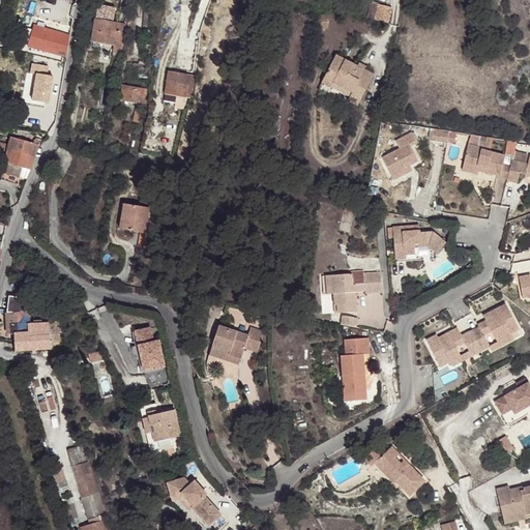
[(54,1),(50,0),(38,0),(35,11),(50,15),(54,1)]
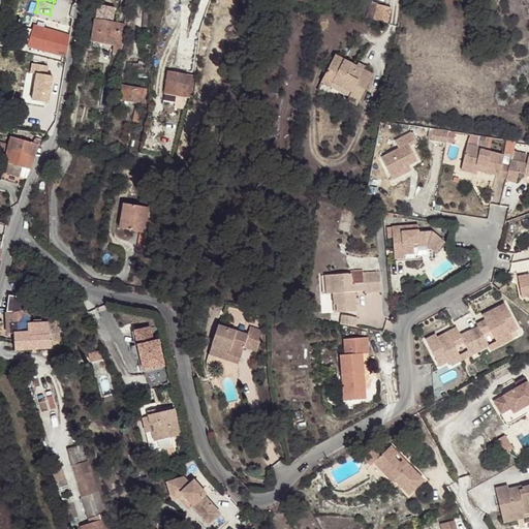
[(148,26),(150,1),(143,0),(141,0),(141,25),(148,26)]
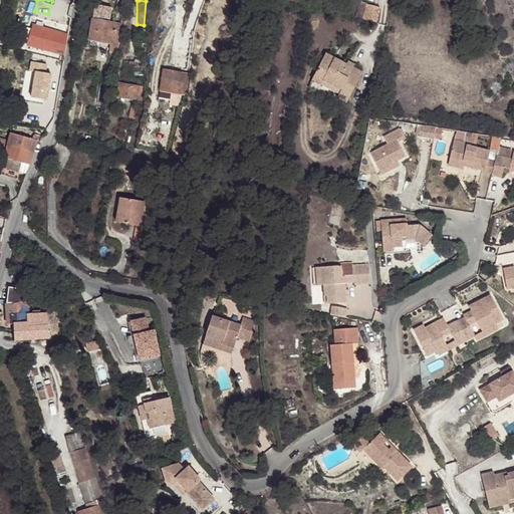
[(362,19),(376,22),(379,7),(366,3),(362,19)]
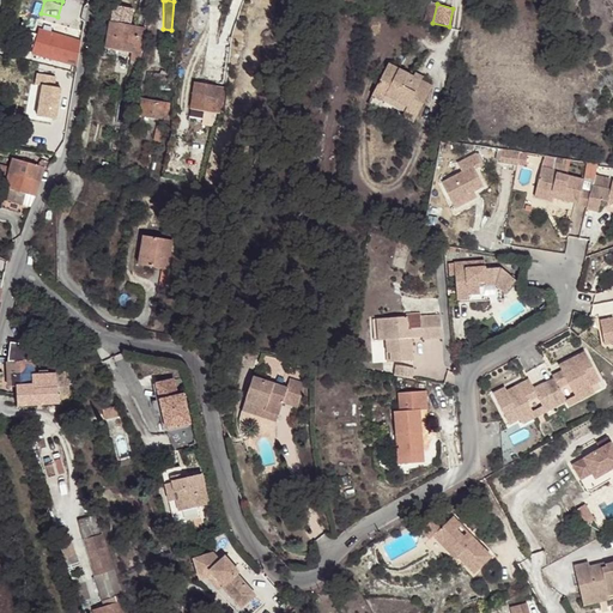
[(134,50),(138,26),(113,22),(111,22),(110,24),(107,46),(132,50),(134,50)]
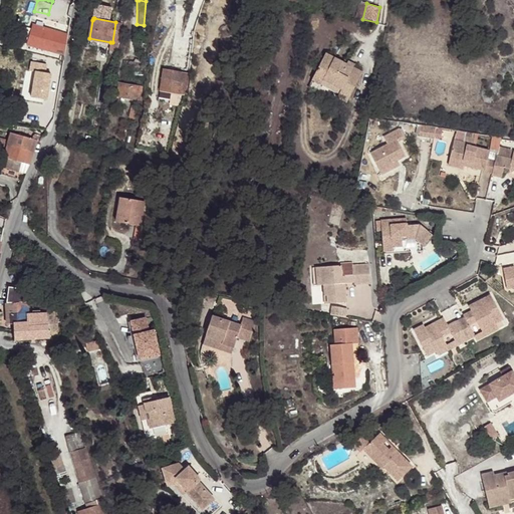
[(115,49),(119,22),(115,22),(112,42),(110,42),(109,46),(109,48),(115,49)]
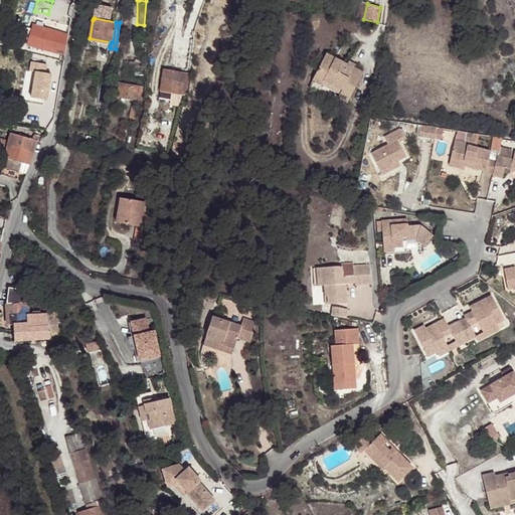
[(64,48),(66,39),(50,35),(51,30),(35,26),(31,43),(30,45),(35,46),(46,49),(48,45),(64,48)]
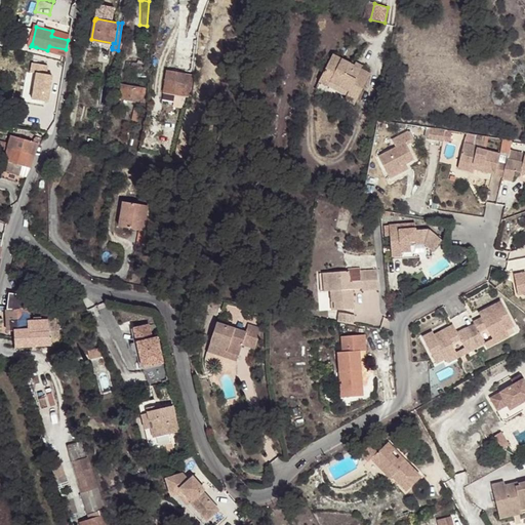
[(200,47),(202,34),(194,32),(192,44),(200,47)]
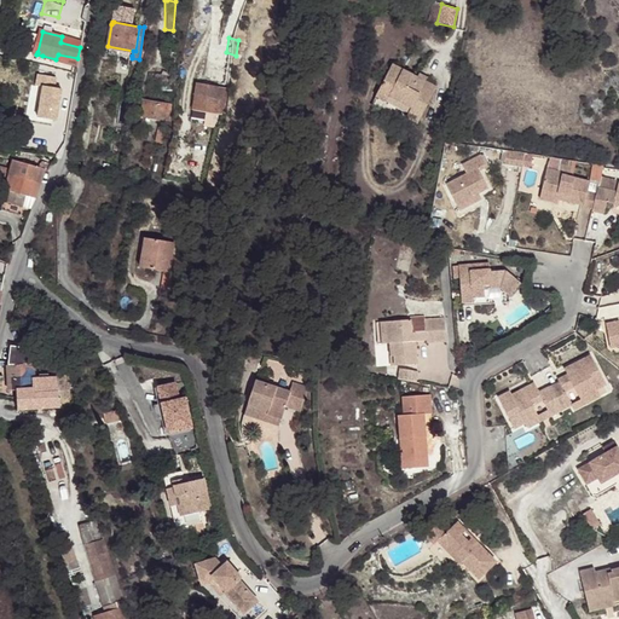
[(106,51),(132,56),(133,51),(108,46),(106,51)]
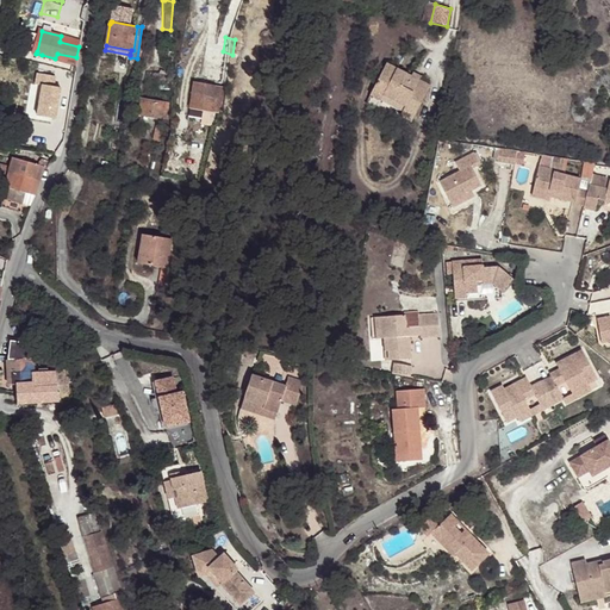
[(39,62),(42,55),(36,54),(37,51),(32,51),(31,60),(39,62)]
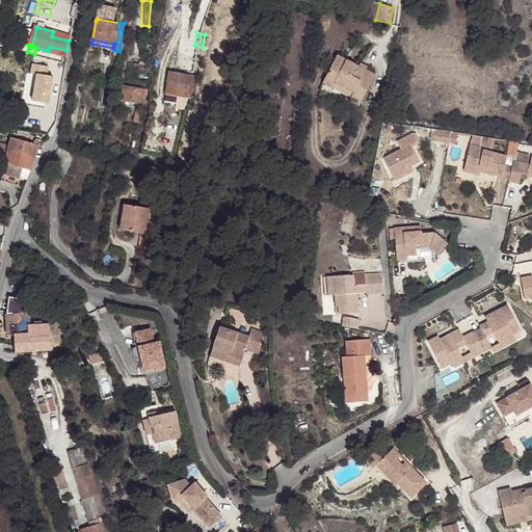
[(187,61),(186,69),(195,71),(197,71),(201,54),(189,52),(187,61)]
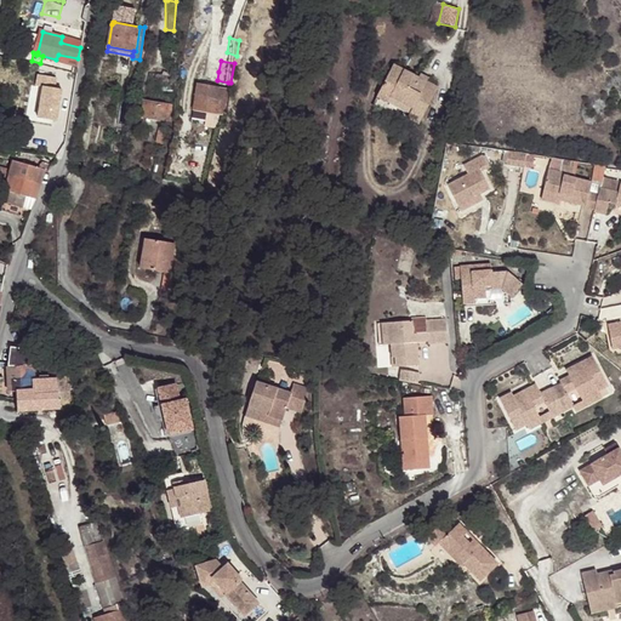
[(436,87),(392,64),(376,96),(420,119),(436,87)]
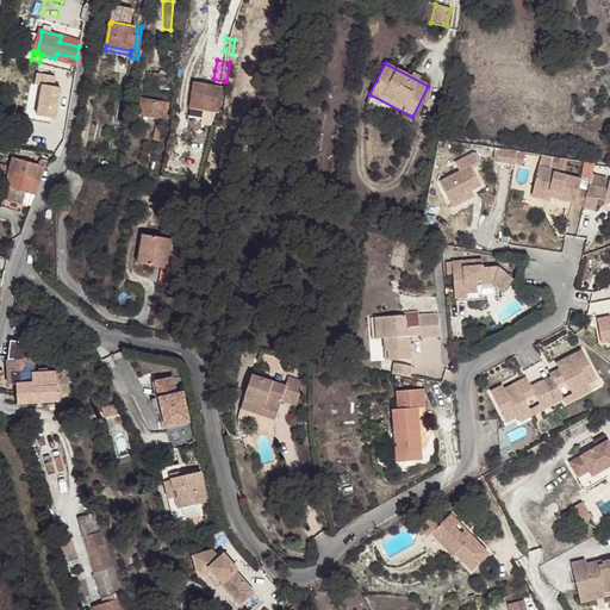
[(194,81),(190,107),(219,112),(224,87),(194,81)]
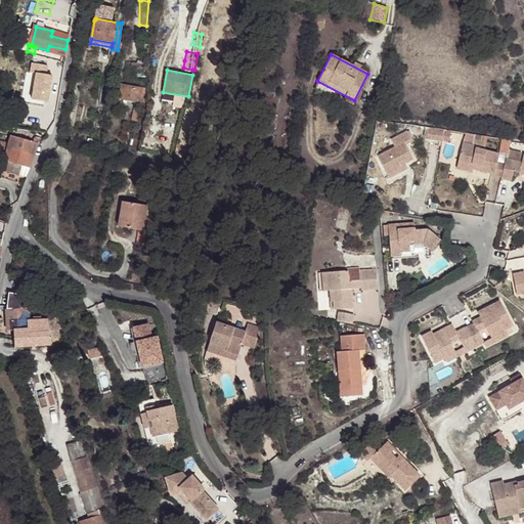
[(122,85),(120,96),(140,100),(142,89),(122,85)]
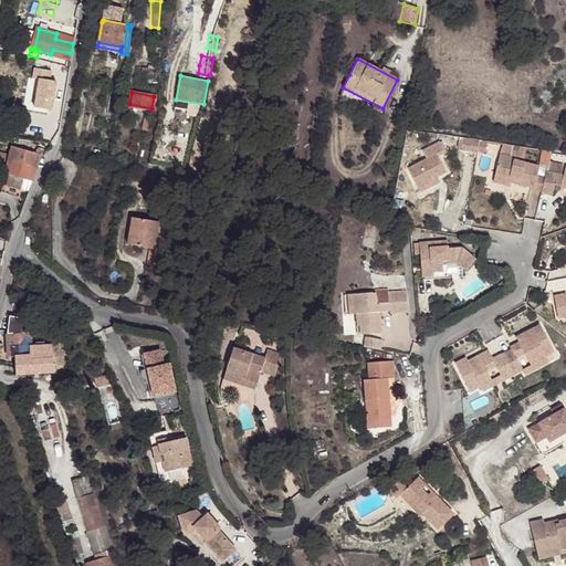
[(152,117),(146,116),(143,129),(149,130),(152,117)]
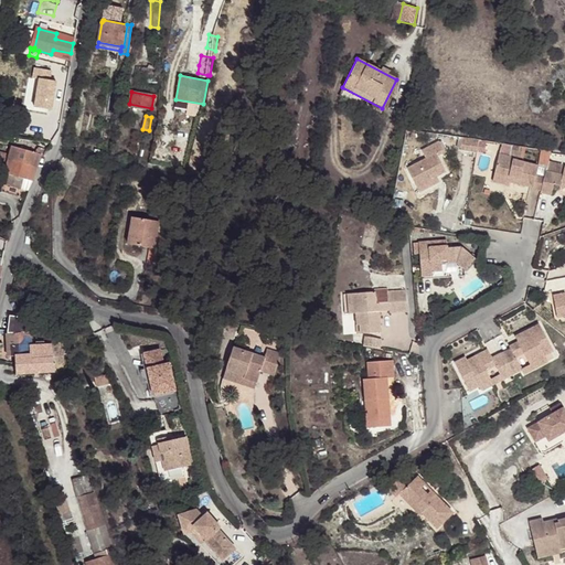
[(481,140),(468,138),(467,148),(480,150),(480,149),(481,140)]
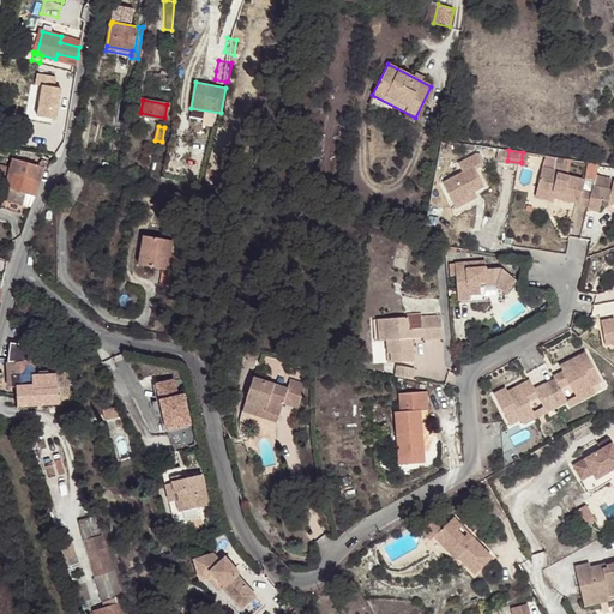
[(445,181),(456,203),(474,194),(474,192),(487,186),(479,168),(486,164),(480,152),(461,162),(465,172),(445,181)]
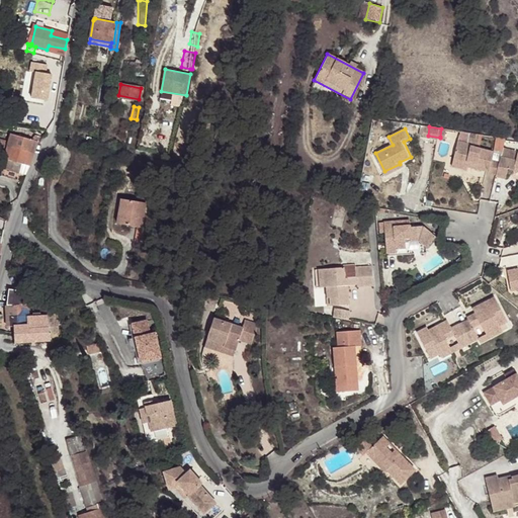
[(31,139),(10,134),(7,145),(6,150),(4,157),(22,162),(29,164),(33,153),(37,141),(31,139)]
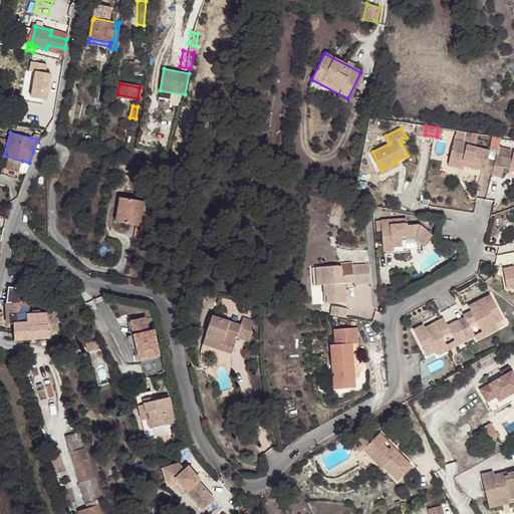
[(488,172),(495,174),(498,162),(491,160),(493,152),(476,148),(477,140),(466,138),(465,143),(457,141),(453,159),(466,162),(465,165),(467,166),(488,171),(488,172)]
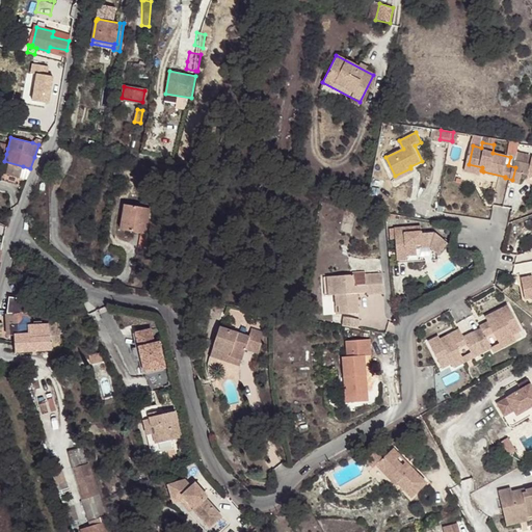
[(23,166),(4,161),(1,170),(20,176),(23,166)]
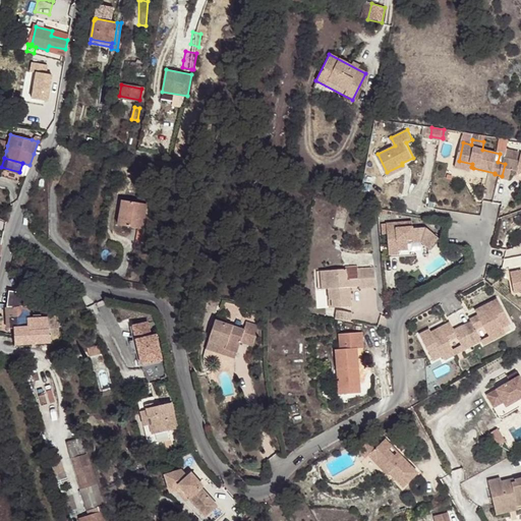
[(520,161),(507,158),(502,178),(512,180),(515,170),(520,172),(520,170),(520,161)]
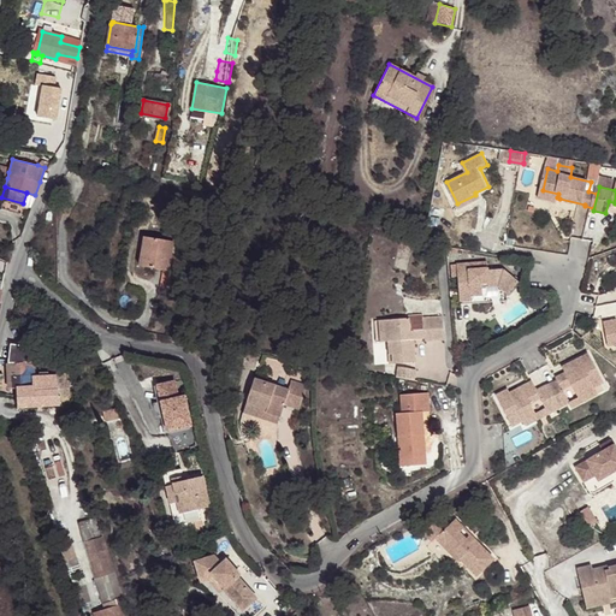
[(558,194),(543,190),(540,199),(558,203),(560,199),(557,197),(558,194)]
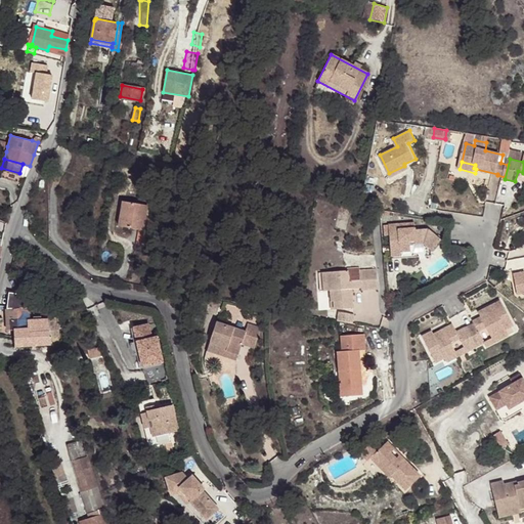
[(404,166),(389,173),(390,177),(406,169),(404,166)]
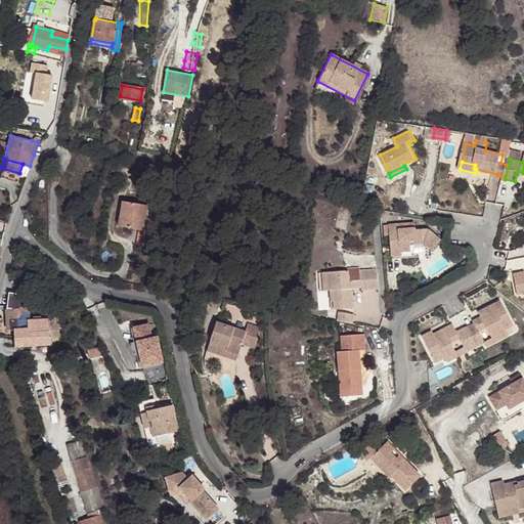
[(142,230),(146,206),(121,202),(117,226),(142,230)]
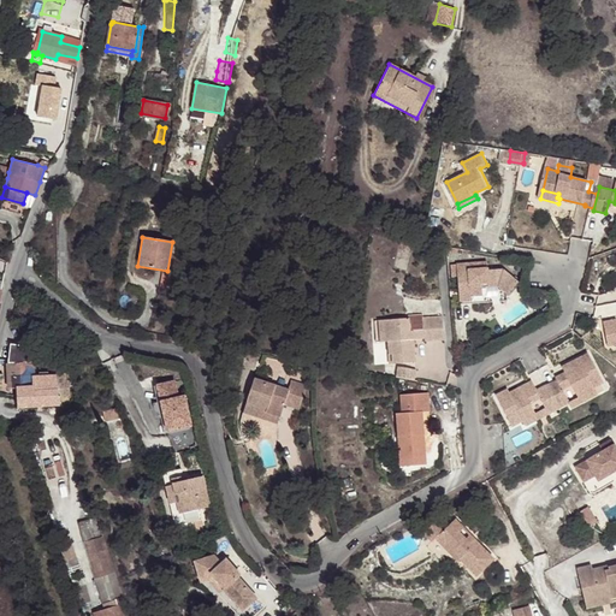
[(457,264),(461,301),(473,300),(472,296),(484,295),(483,286),(483,283),(489,283),(489,286),(498,285),(509,294),(520,280),(505,267),(490,268),(490,261),(457,264)]
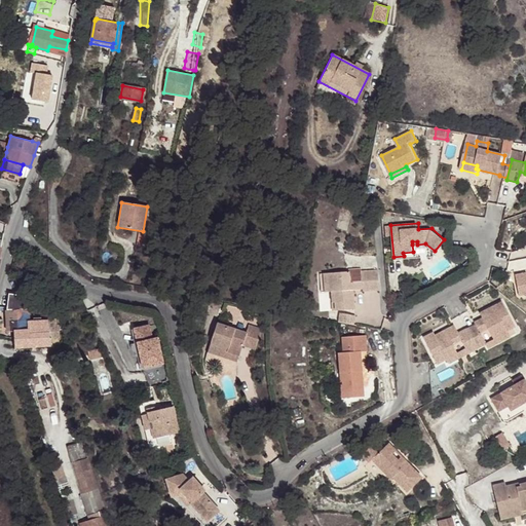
[(361,268),(349,269),(349,271),(350,283),(352,282),(363,280),(362,271),(361,268)]
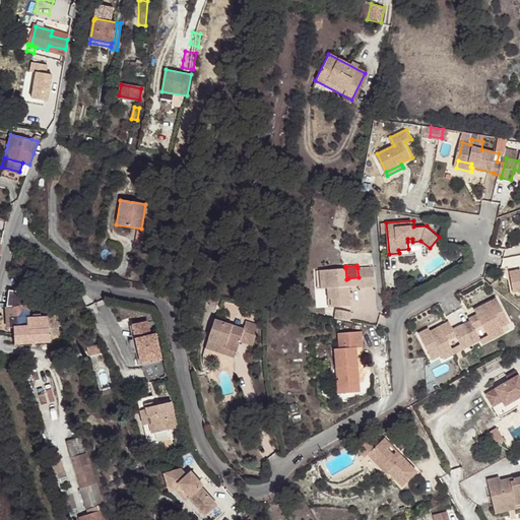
[(374,267),(358,268),(359,277),(359,284),(359,287),(375,286),(374,267)]
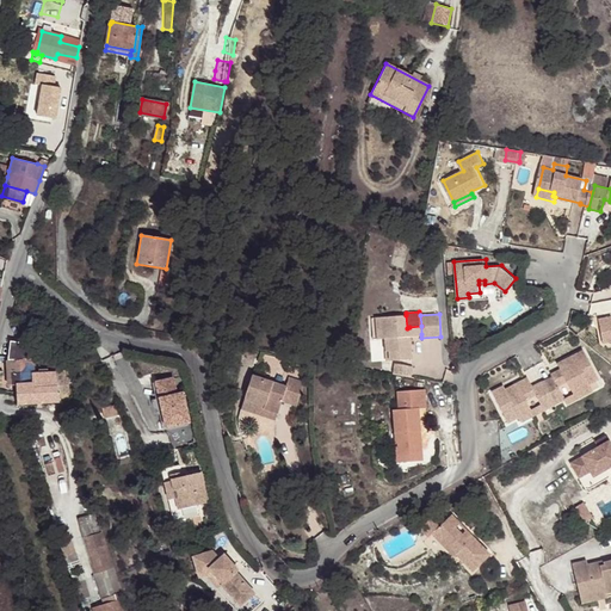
[(406,315),(381,318),(382,338),(386,338),(411,335),(409,327),(407,328),(406,315)]
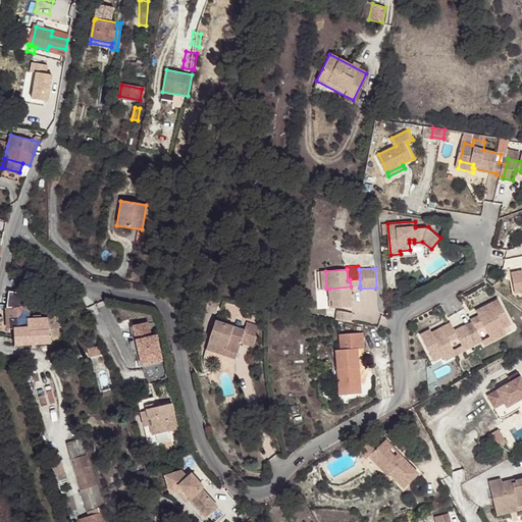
[(521,269),(512,272),(515,293),(521,291),(521,269)]
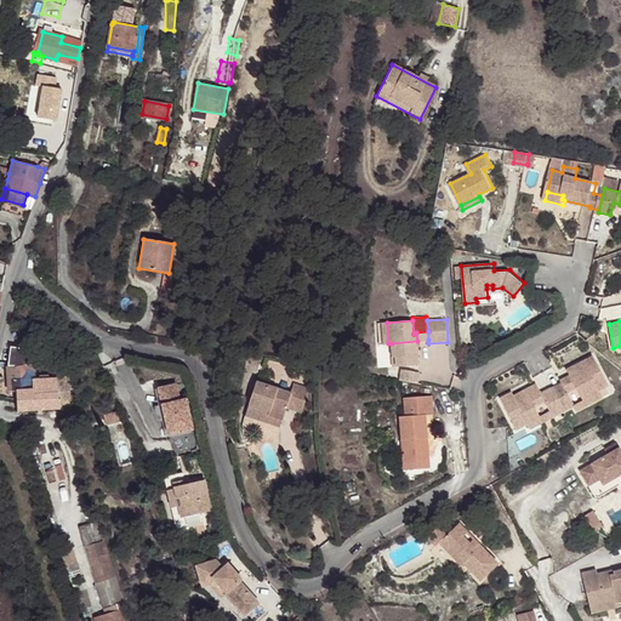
[(388,343),(387,323),(377,324),(380,345),(388,343)]
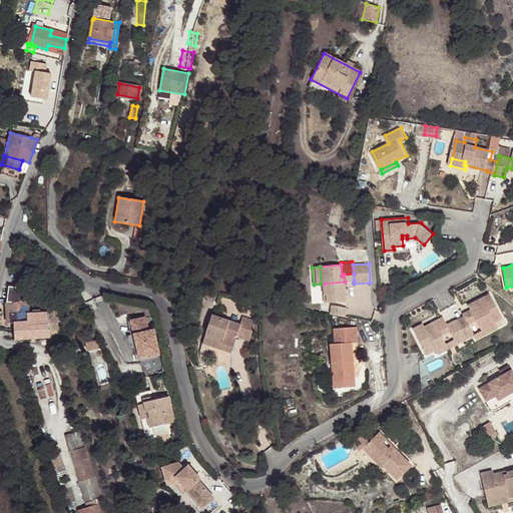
[(345,282),(324,284),(325,295),(328,294),(329,302),(347,301),(345,282)]
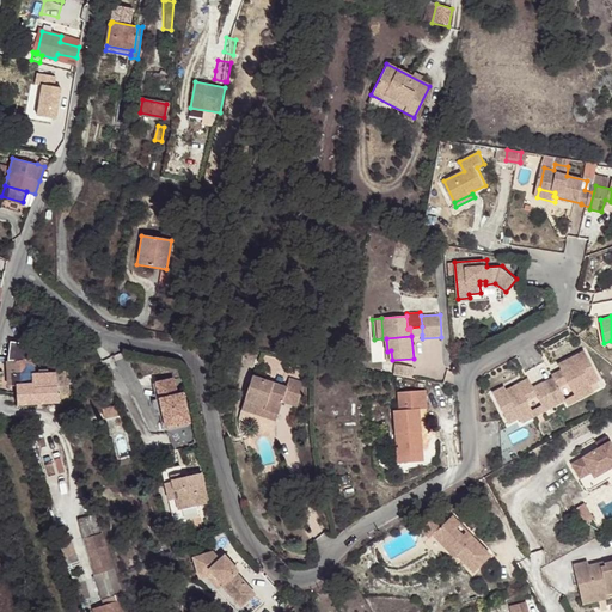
[(61,402),(57,372),(34,372),(32,348),(18,342),(11,341),(7,362),(8,385),(16,385),(18,404),(61,402)]
